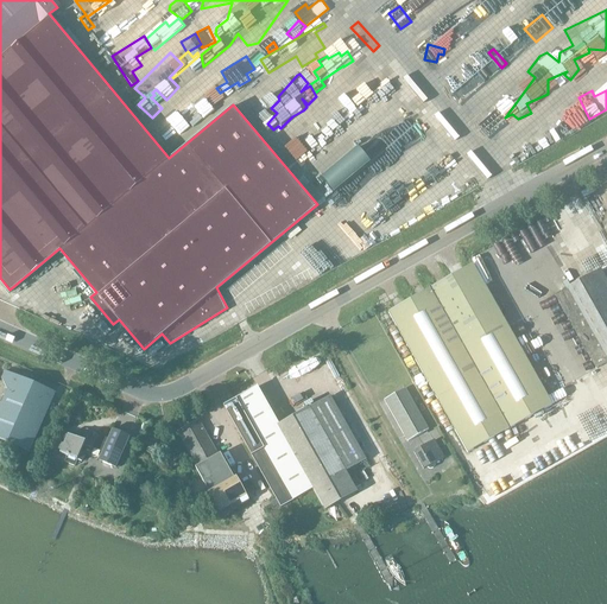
[(170,135),(217,95),(214,91),(206,99),(201,93),(188,103),(190,106),(183,112),(177,106),(170,113),(176,119),(165,129),(170,135)]
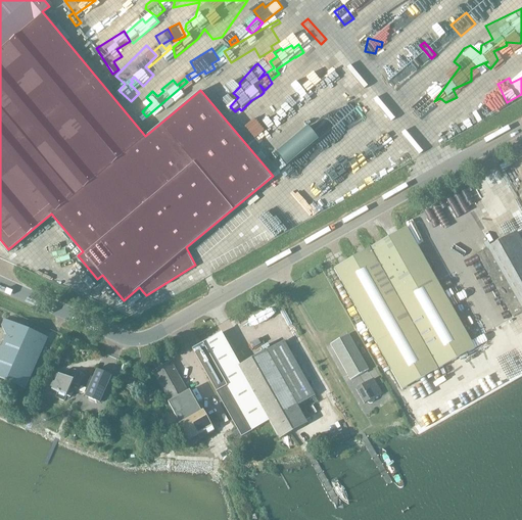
[(487,84),(478,92),(483,98),(478,103),(489,115),(504,101),(487,84)]
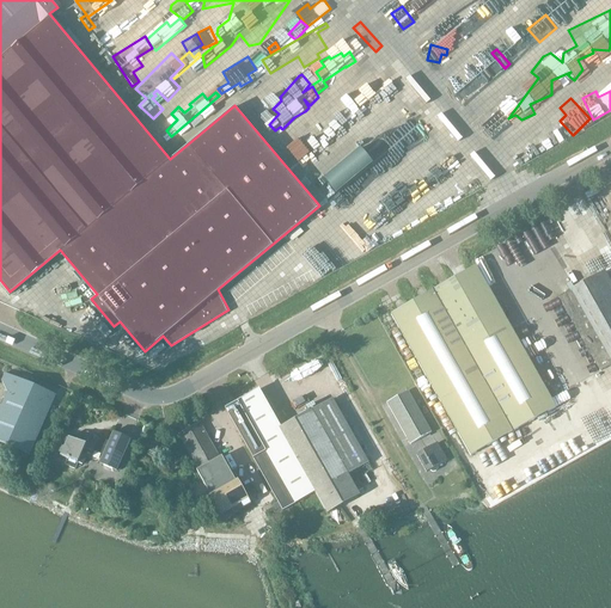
[(268,118),(275,112),(266,100),(258,106),(268,118)]
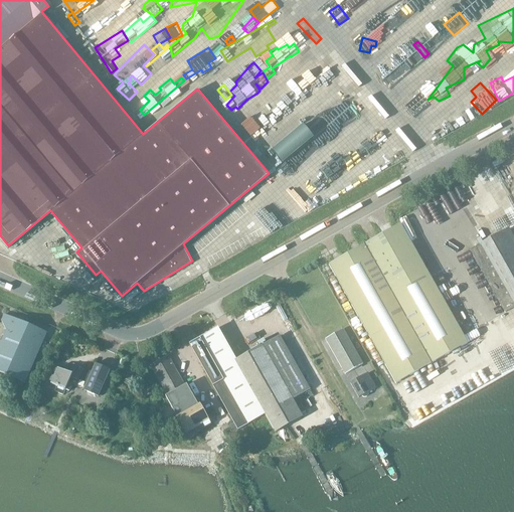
[(354,86),(347,94),(360,105),(367,97),(354,86)]
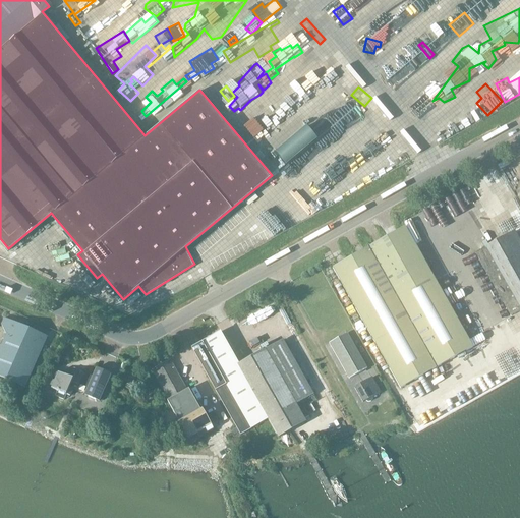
[(426,127),(435,140),(468,122),(460,108),(426,127)]
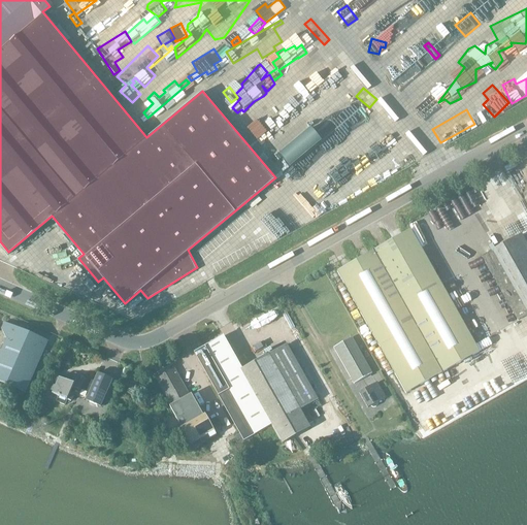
[(410,127),(406,131),(426,151),(430,146),(410,127)]
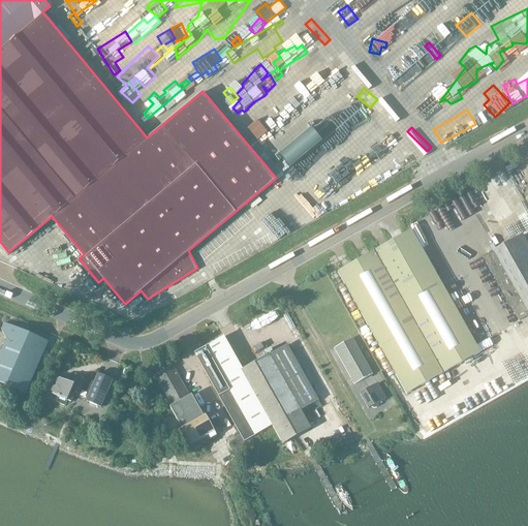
[(299,178),(312,167),(311,165),(316,161),(310,153),(305,157),(306,158),(299,162),(298,161),(290,166),(293,169),(297,167),(300,172),(296,174),(299,178)]
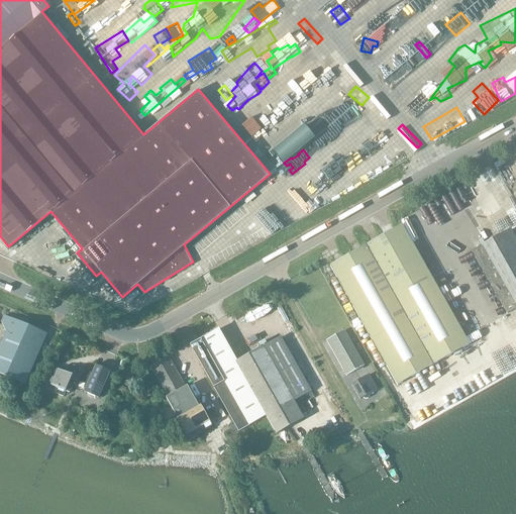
[(290,184),(286,187),(299,206),(317,194),(308,181),(294,191),(290,184)]
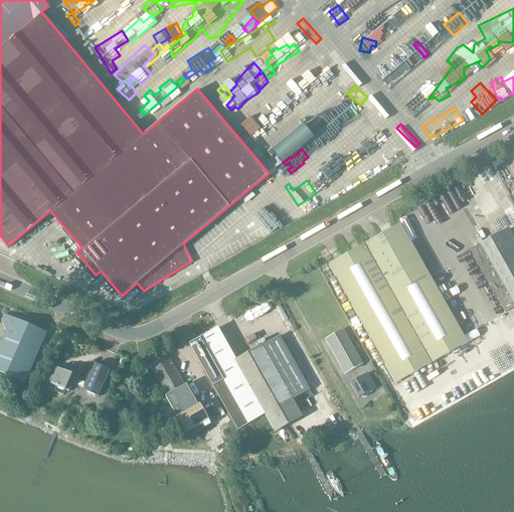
[(446,192),(421,205),(424,211),(418,215),(422,222),(444,211),(440,204),(445,202),(447,206),(452,204),(446,192)]
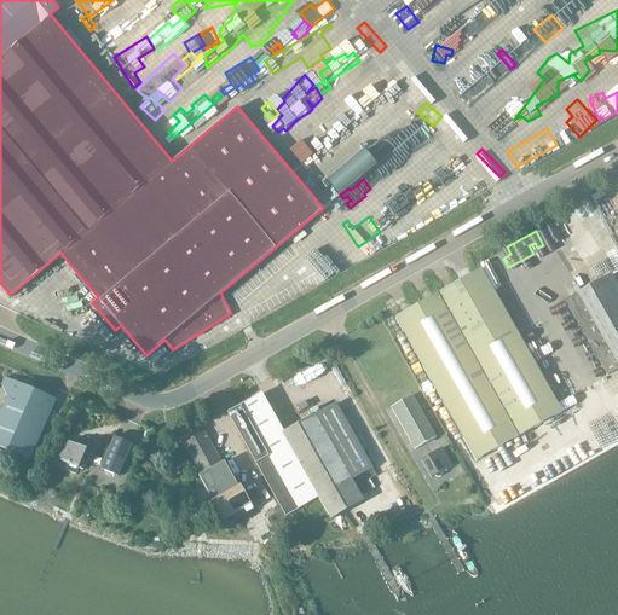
[(502,255),(489,261),(521,329),(535,321),(502,255)]
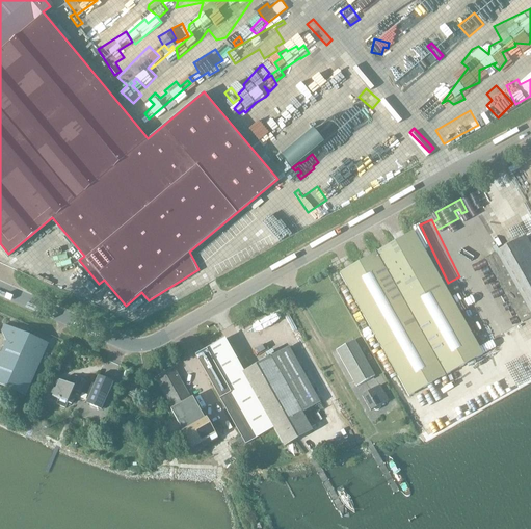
[(344,269),(340,271),(409,394),(483,352),(414,230),(344,269)]
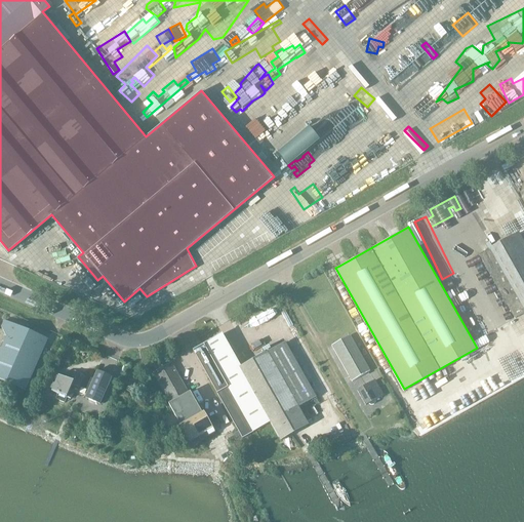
[(510,314),(513,319),(523,312),(523,242),(517,231),(477,254),(512,314),(510,314)]
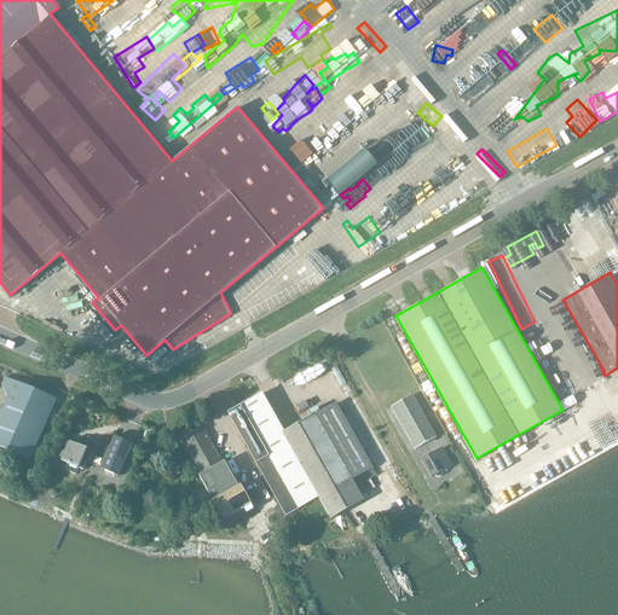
[(541,296),(529,303),(536,318),(548,312),(541,296)]
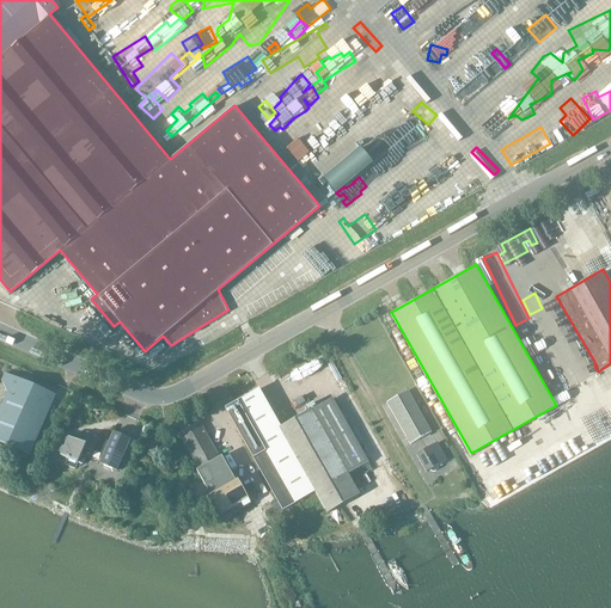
[(52,393),(2,373),(0,379),(5,390),(0,400),(0,438),(26,452),(52,393)]
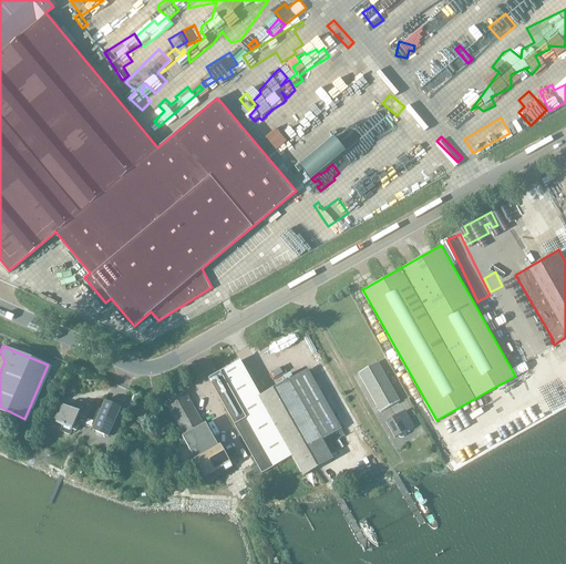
[(238,358),(207,376),(227,412),(247,448),(260,471),(290,454),(300,471),(330,453),(321,437),(340,427),(308,368),(288,378),(259,395),(238,358)]
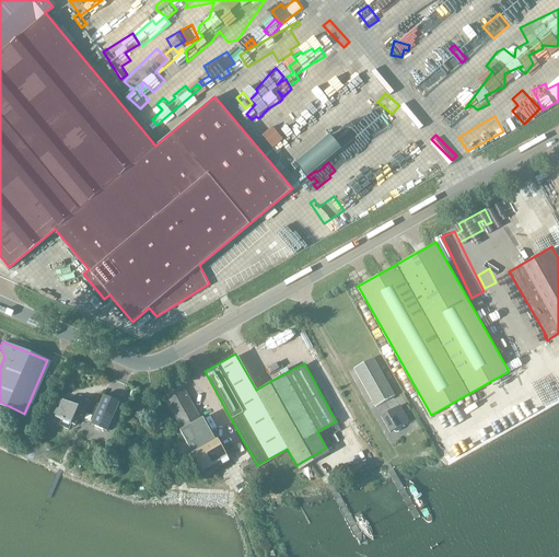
[(373,356),(353,367),(375,404),(395,394),(373,356)]
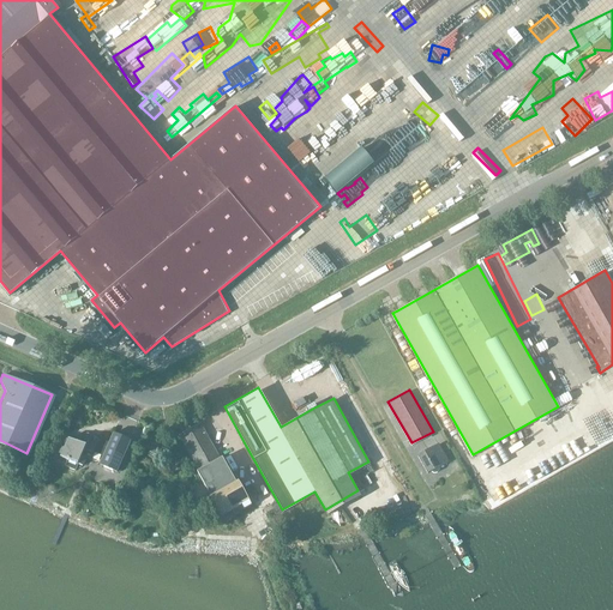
[(178,433),(198,469),(196,470),(210,495),(208,496),(220,518),(248,502),(250,503),(238,479),(235,481),(221,456),(218,457),(199,421),(178,433)]
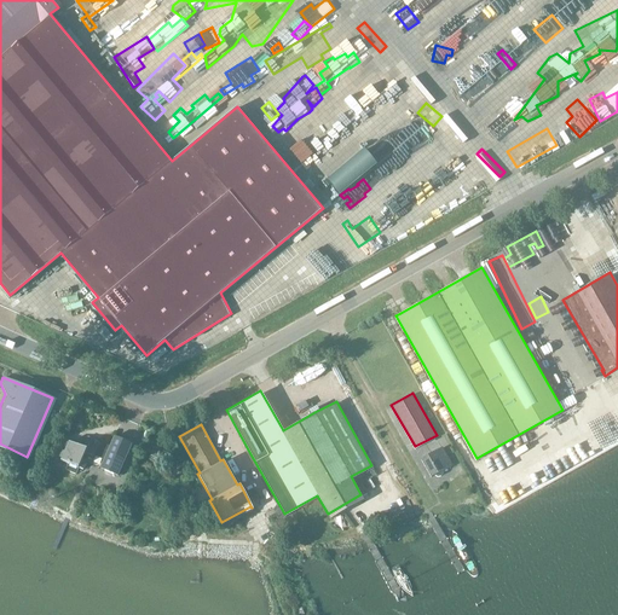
[(85,450),(102,457),(108,444),(86,434),(81,446),(68,440),(64,448),(61,447),(58,454),(61,456),(59,459),(67,462),(65,466),(74,471),(76,466),(81,468),(86,458),(82,457),(85,450)]
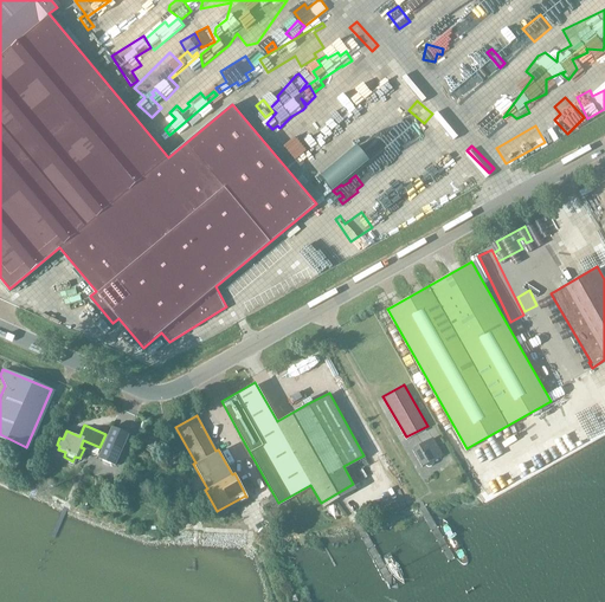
[(105,434),(100,447),(96,455),(115,463),(128,433),(110,425),(105,434)]
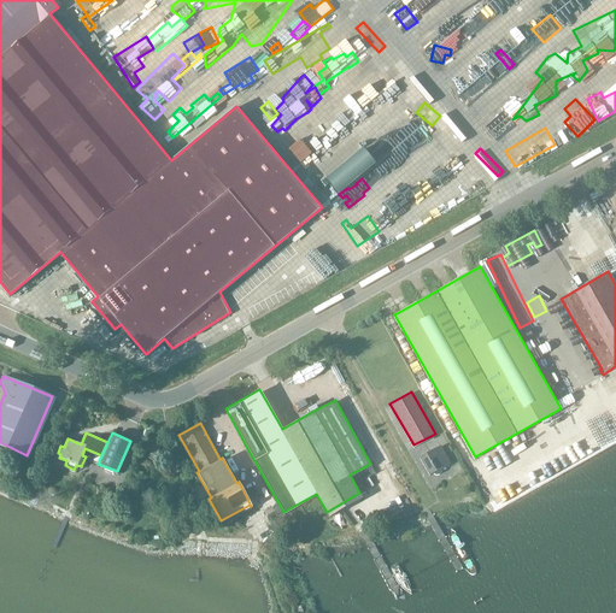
[(420,455),(429,473),(433,471),(436,472),(439,472),(441,470),(441,466),(451,461),(440,443),(420,455)]
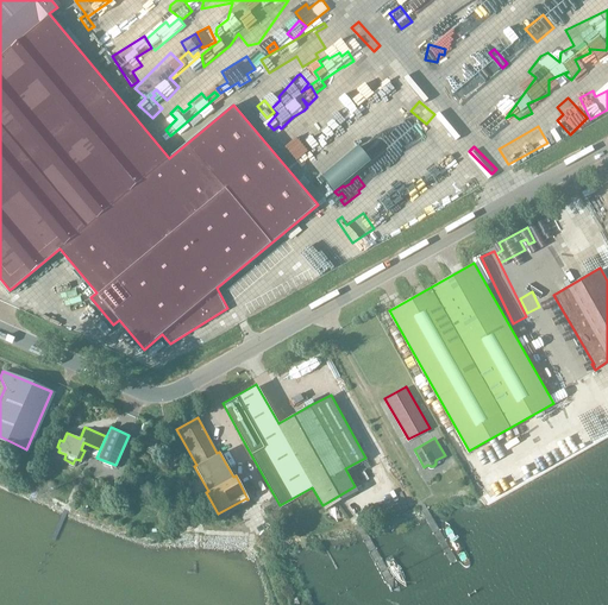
[(145,448),(152,452),(156,445),(149,441),(145,448)]
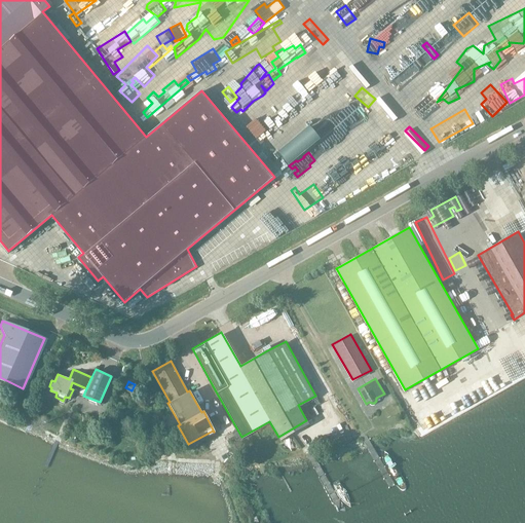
[(306,402),(309,409),(319,406),(315,398),(306,402)]
